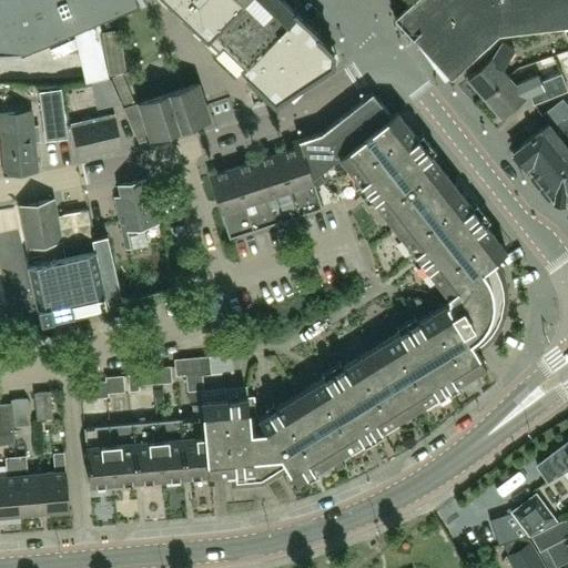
[(0,0),(0,24),(42,8),(57,41),(138,8),(134,0),(0,0)]
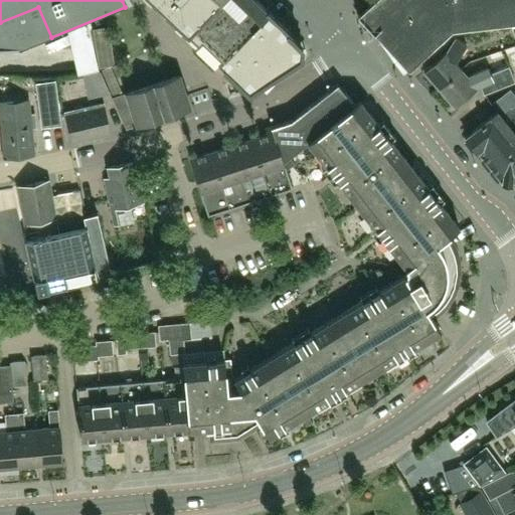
[(290,29),(259,0),(156,0),(164,7),(163,7),(186,29),(187,29),(223,64),(223,65),(247,89),(300,54),(301,44),(288,31),(290,29)]
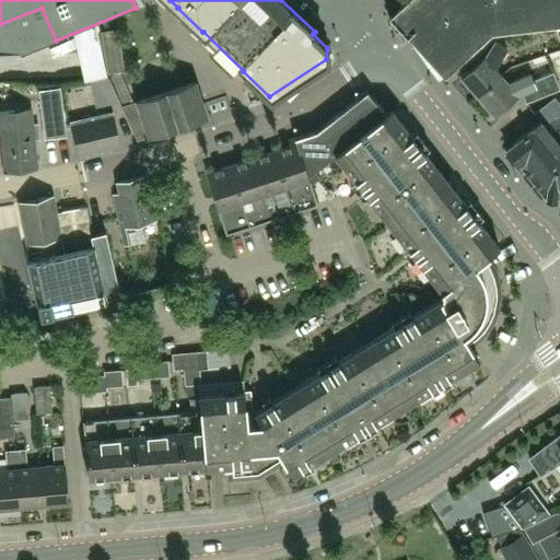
[(559,0),(409,0),(389,19),(444,78),(491,34),(559,26),(559,0)]
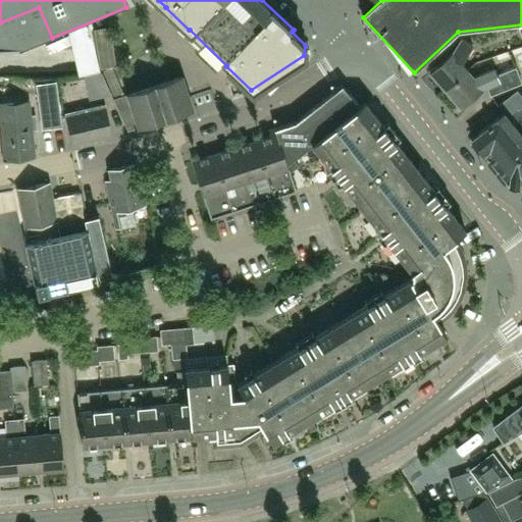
[(0,22),(0,35),(1,37),(11,33),(19,52),(52,38),(39,7),(0,22)]
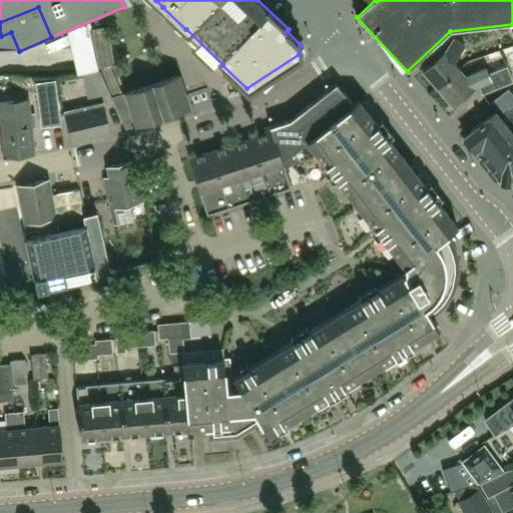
[(437,86),(458,68),(452,62),(464,44),(453,37),(443,52),(421,71),(422,72),(423,71),(437,86)]
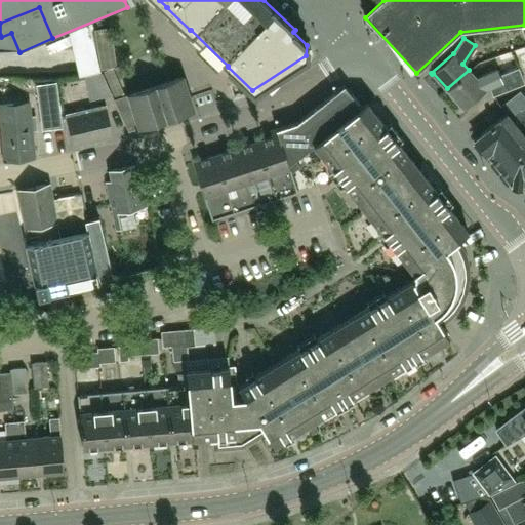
[(469,70),(447,88),(463,108),(461,109),(462,109),(485,89),(488,88),(491,97),(524,84),(518,68),(499,75),(496,69),(476,78),(469,70)]
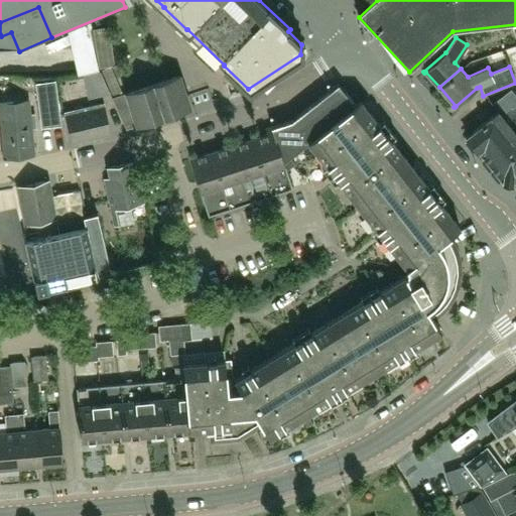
[(179,75),(147,86),(158,119),(190,108),(179,75)]
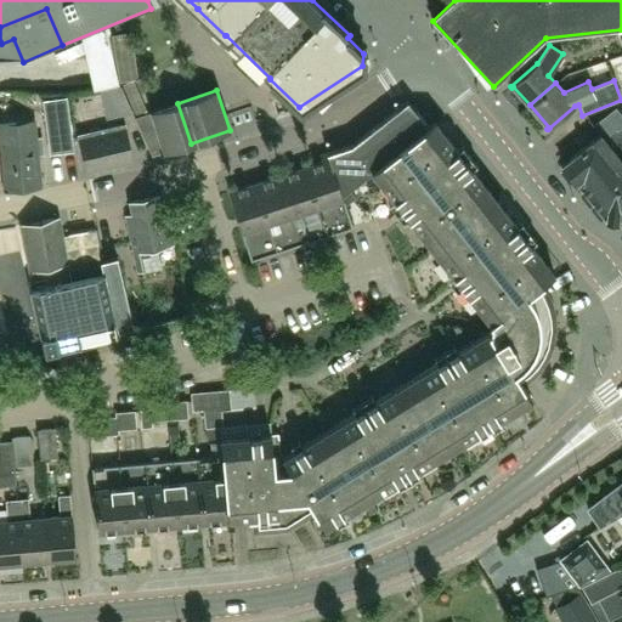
[(50,152),(73,148),(67,99),(44,101),(50,152)]
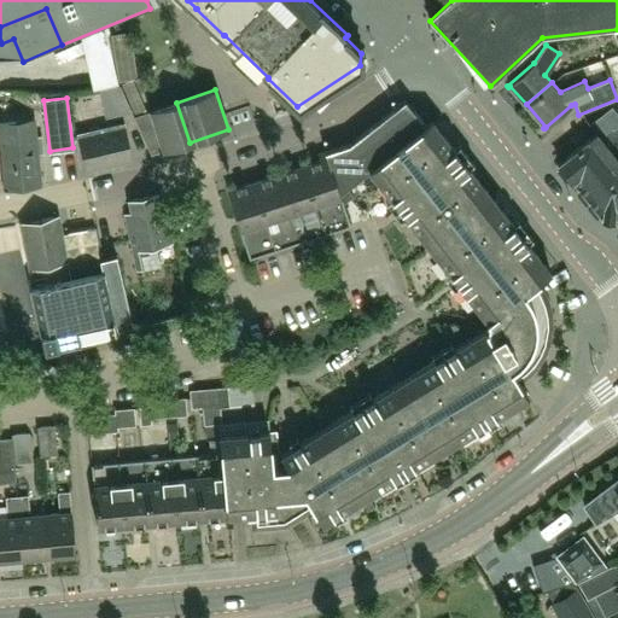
[(549,274),(430,121),(424,126),(404,100),(349,145),(326,152),(339,193),(369,170),(485,320),(537,284),(549,274)]
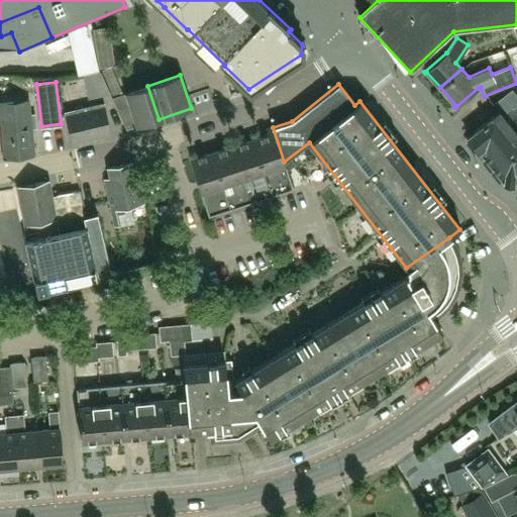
[(159,119),(147,86),(112,98),(126,129),(159,119)]
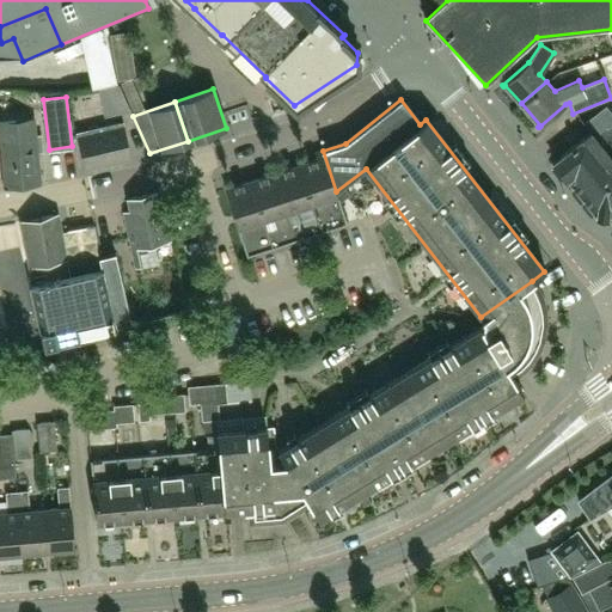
[(233,121),(237,132),(256,124),(252,114),(233,121)]
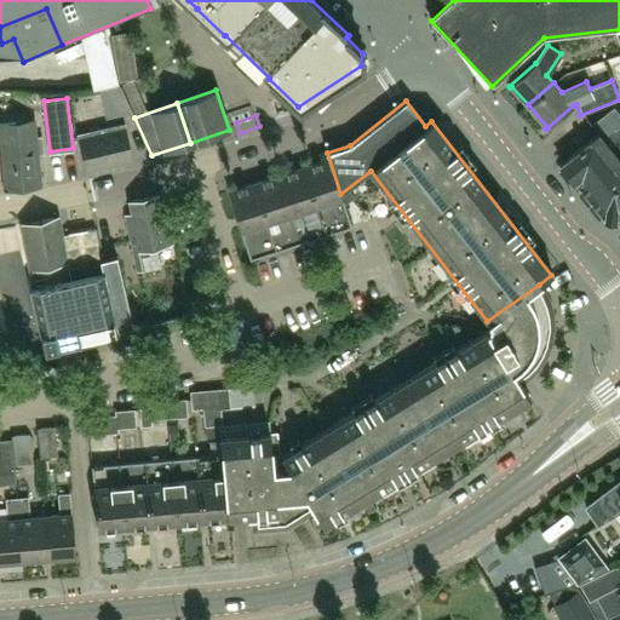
[(15,124),(0,124),(0,136),(0,142),(5,190),(40,187),(38,155),(42,154),(44,154),(41,138),(34,138),(33,121),(15,124)]
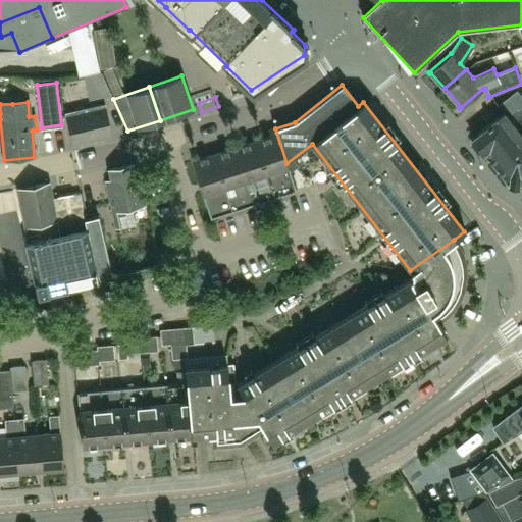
[(72,145),(92,141),(111,136),(104,105),(65,113),(72,145)]
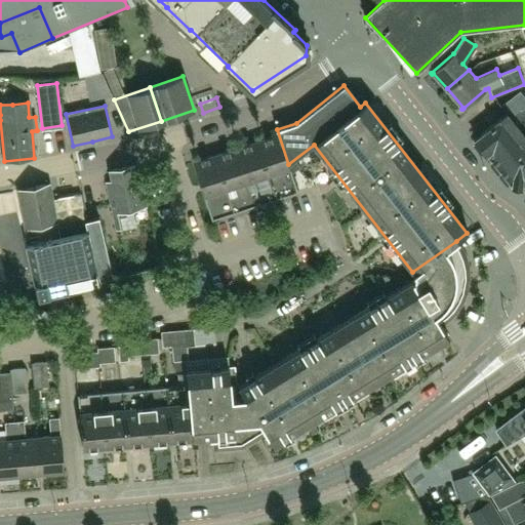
[(475,139),(475,140),(486,155),(487,155),(499,170),(512,186),(512,187),(521,188),(521,187),(524,183),(524,109),(522,112),(520,110),(510,118),(507,114),(475,139)]
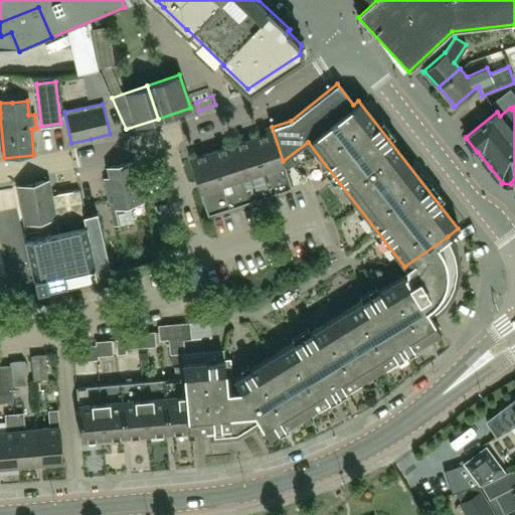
[(292,188),(283,161),(272,127),(264,129),(266,134),(189,159),(208,215),(292,188)]
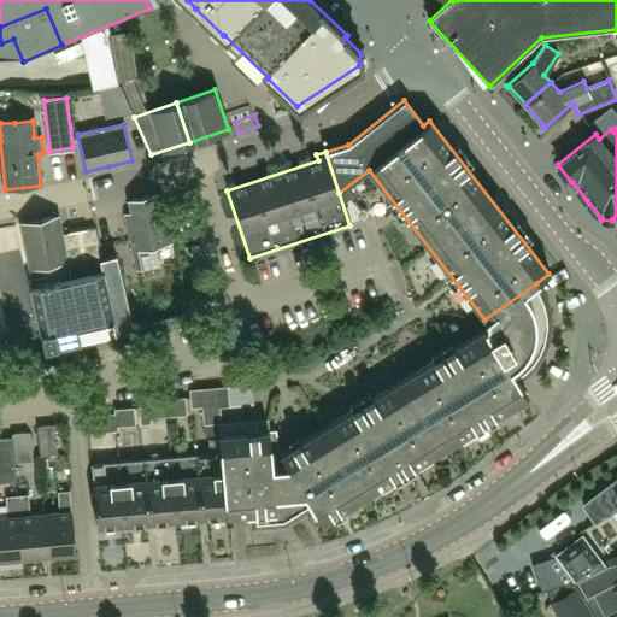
[(154,247),(171,244),(160,194),(128,201),(130,213),(124,215),(136,270),(158,265),(154,247)]
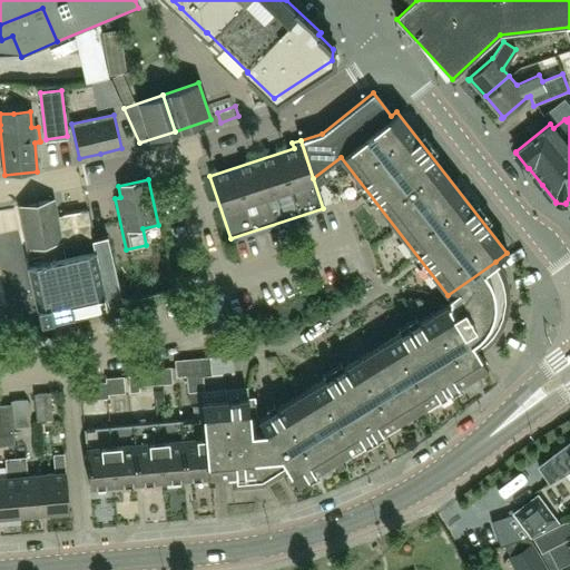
[(53,200),(19,207),(27,248),(61,242),(53,200)]
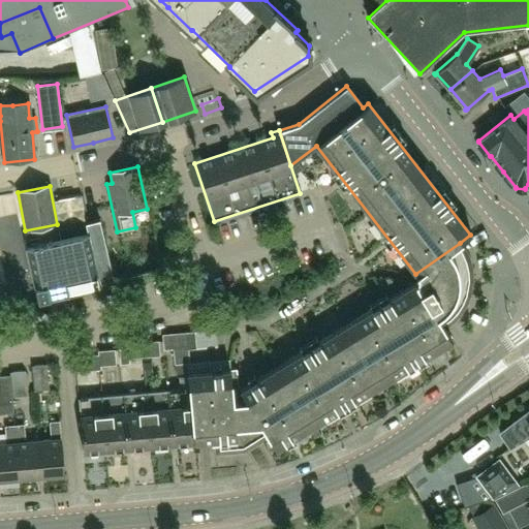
[(0,229),(14,228),(12,189),(0,189),(0,229)]
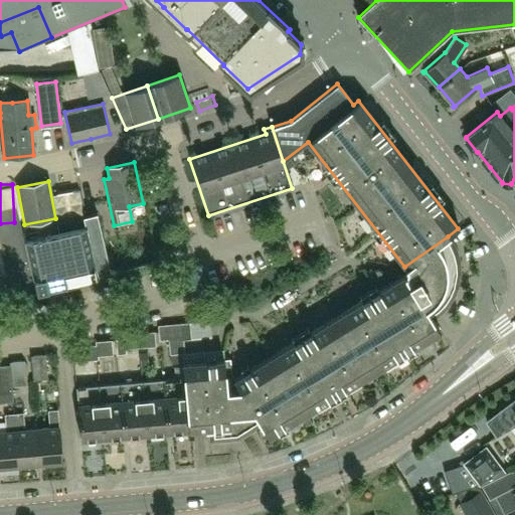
[(98,277),(112,274),(97,213),(82,215),(83,218),(98,277)]
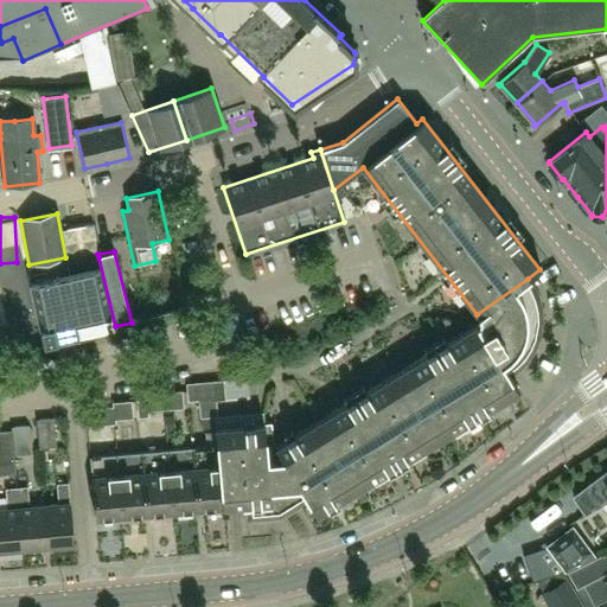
[(29,264),(44,343),(115,326),(98,257),(66,263),(65,257),(29,264)]
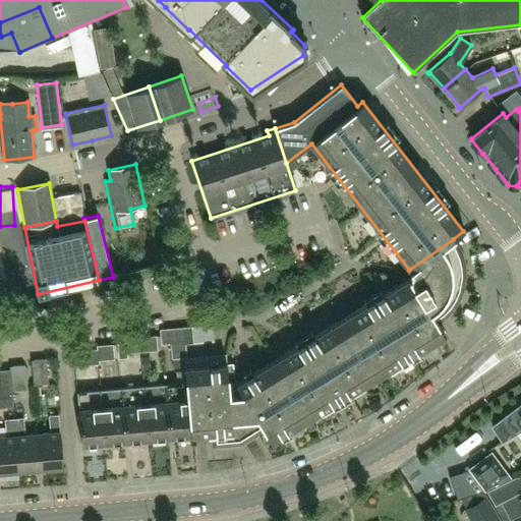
[(455,242),(453,239),(409,270),(409,279),(237,384),(234,379),(235,378),(234,363),(184,368),(185,382),(190,435),(211,432),(213,447),(240,444),(264,429),(271,441),(445,336),(438,324),(442,322),(445,319),(448,315),(451,312),(453,309),(456,306),(458,302),(460,298),(461,294),(462,291),(458,289),(460,277),(465,277),(465,273),(464,269),(464,265),(463,261),(462,256),(461,252),(459,249),(457,245),(455,242)]
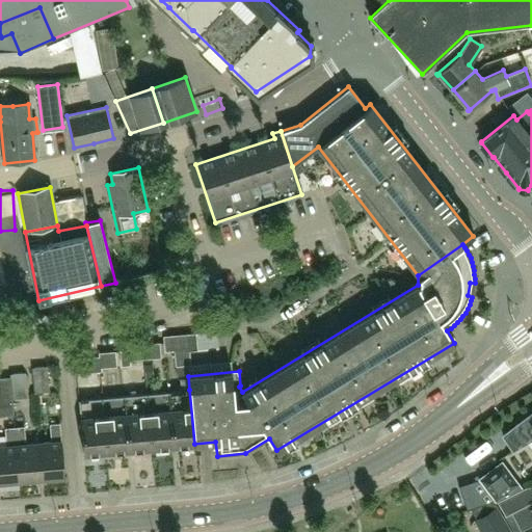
[(197,334),(163,337),(163,342),(164,352),(174,351),(176,367),(177,367),(187,366),(190,366),(189,351),(198,350),(197,334)]
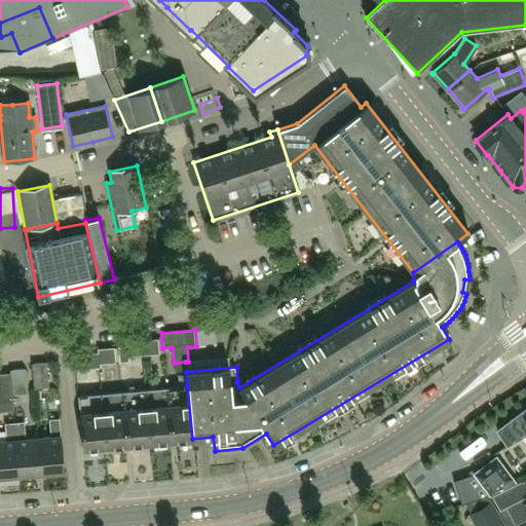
[(128,358),(159,354),(158,339),(125,342),(125,346),(118,347),(119,363),(128,362),(128,358)]
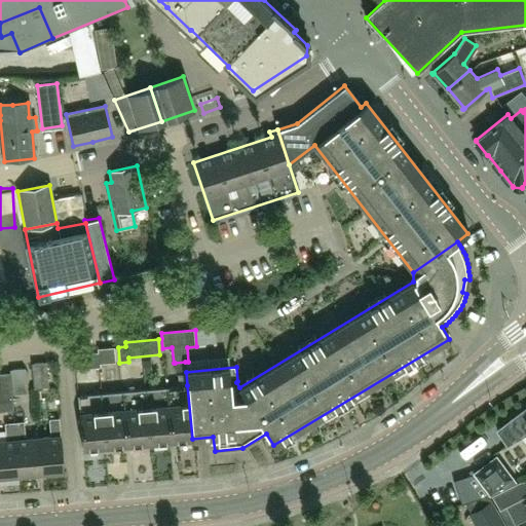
[(115,364),(114,347),(97,349),(98,352),(74,354),(76,370),(101,368),(100,365),(115,364)]
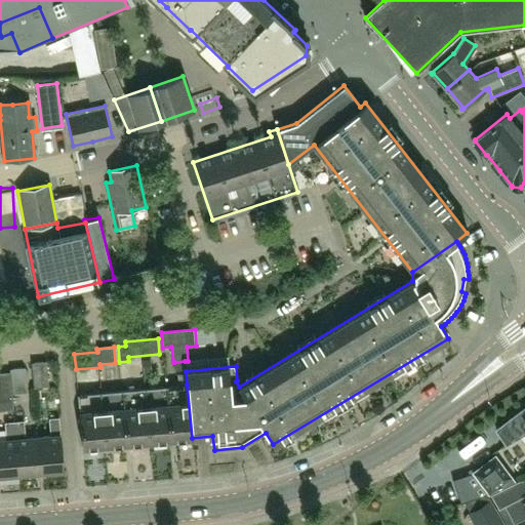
[(46,362),(32,364),(34,388),(48,387),(46,362)]
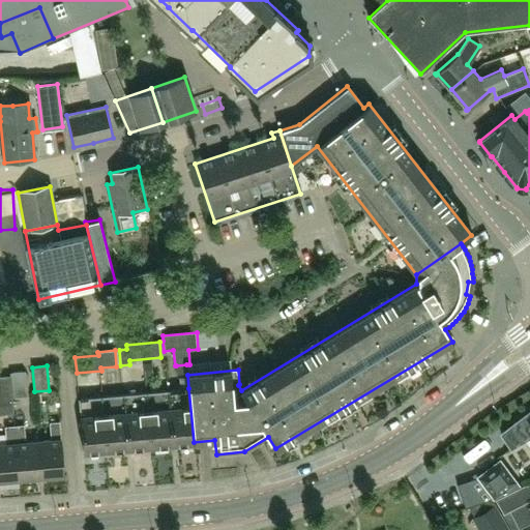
[(25,373),(10,374),(12,398),(27,396),(25,373)]
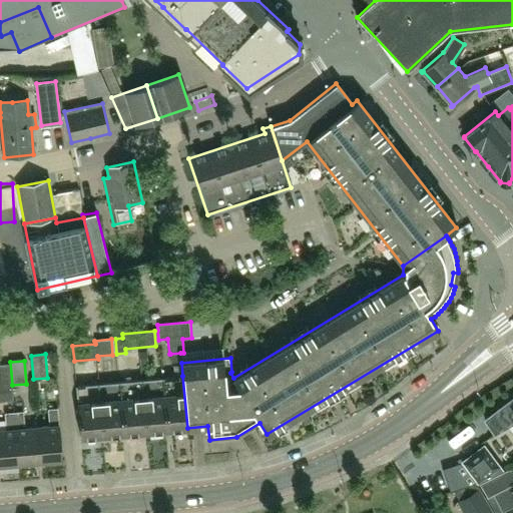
[(0,365),(0,393),(12,393),(10,365),(0,365)]
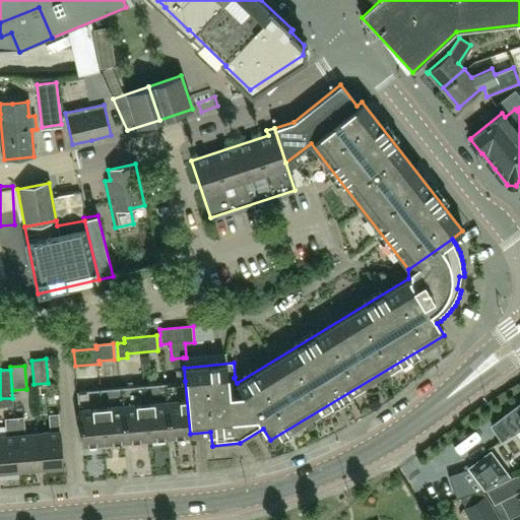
[(81,444),(190,434),(185,381),(76,391),(81,444)]
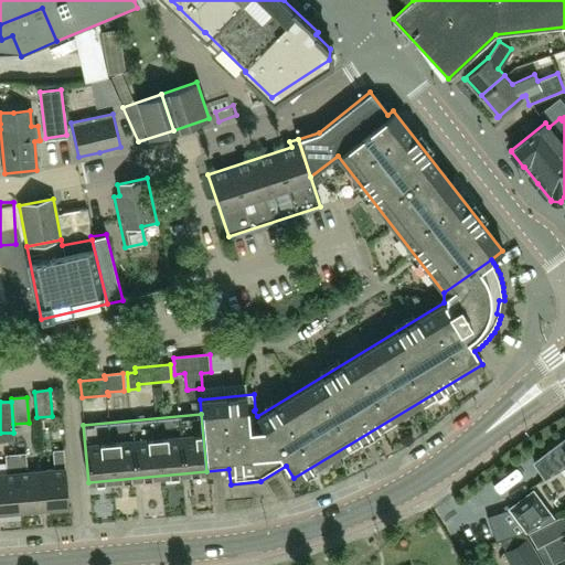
[(564,438),(544,455),(533,462),(544,479),(564,465),(564,438)]
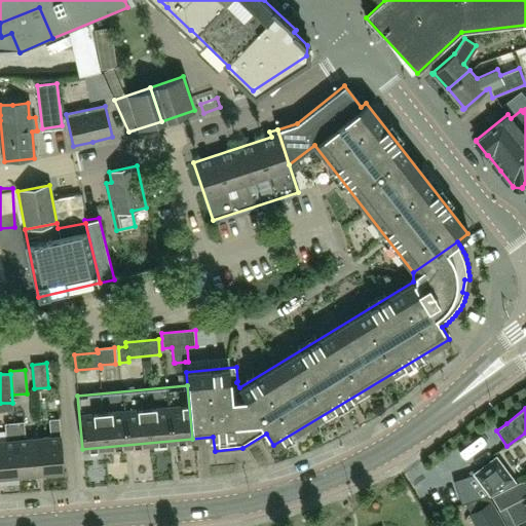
[(38,439),(41,474),(64,472),(61,436),(59,419),(49,420),(50,438),(38,439)]
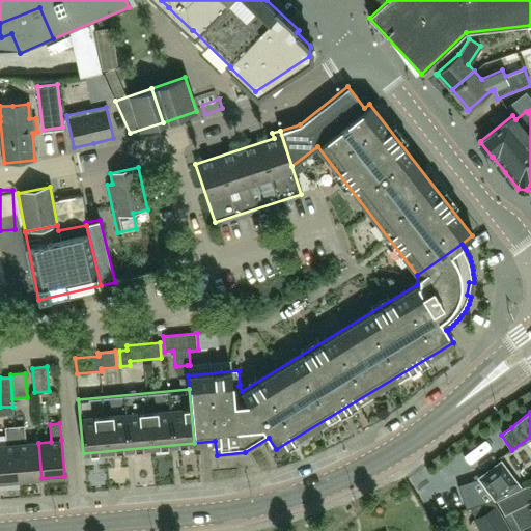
[(15,427),(19,480),(42,478),(38,443),(25,444),(23,426),(15,427)]
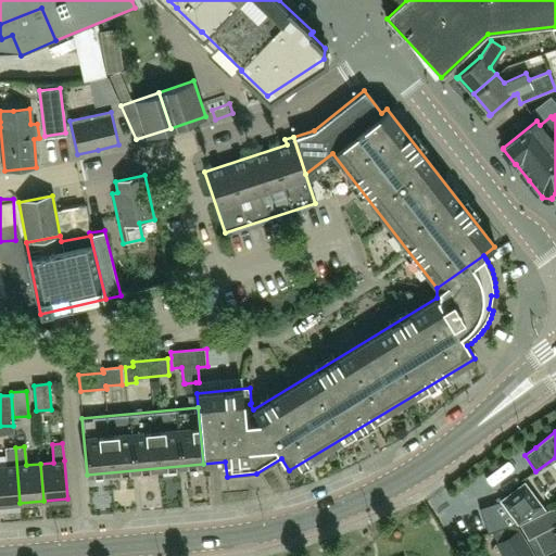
[(0,466),(0,504),(20,503),(15,447),(5,449),(8,466),(0,466)]
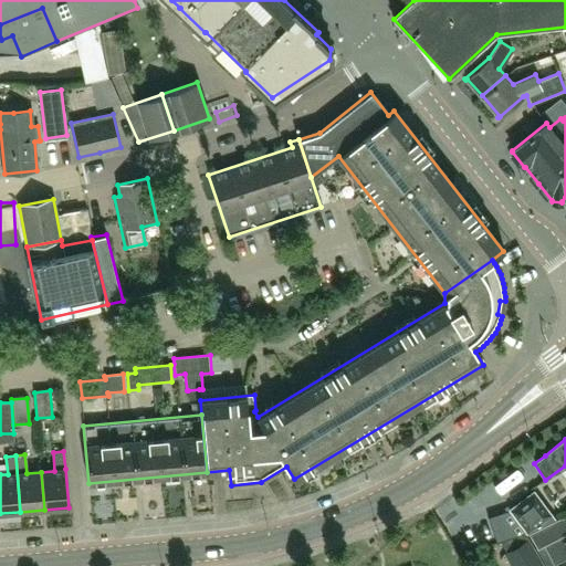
[(553,516),(534,492),(511,510),(527,532),(553,516)]
